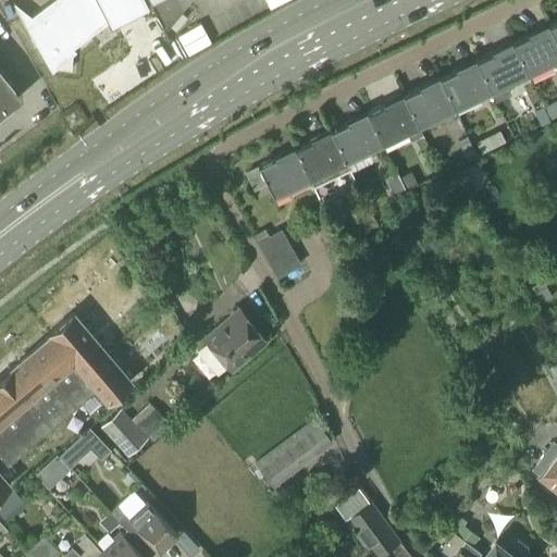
[(51,0),(23,22),(13,3),(12,4),(51,72),(56,69),(70,70),(71,56),(75,51),(72,49),(107,22),(109,26),(148,7),(145,0),(51,0)]
